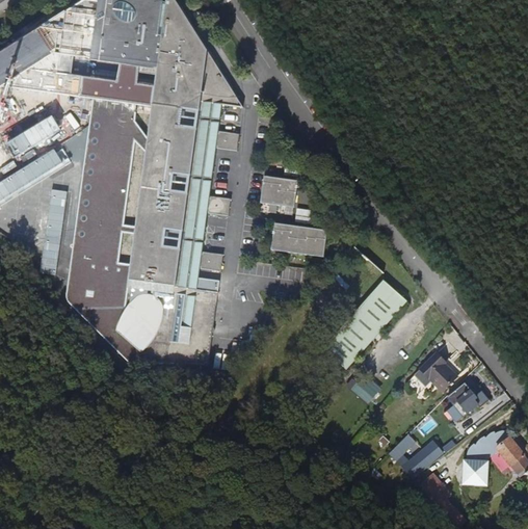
[(108,309),(120,320),(116,324),(141,346),(149,358),(207,361),(216,289),(195,286),(198,266),(219,269),(221,252),(201,249),(206,211),(227,213),(229,197),(208,194),(215,146),(236,149),(238,132),(218,130),(221,104),(242,105),(176,0),(81,0),(63,11),(74,26),(28,55),(18,40),(0,51),(0,84),(80,96),(82,75),(71,73),(74,54),(91,56),(93,51),(121,56),(120,60),(106,131),(126,134),(121,183),(139,194),(130,263),(135,268),(134,278),(112,262),(108,309)]
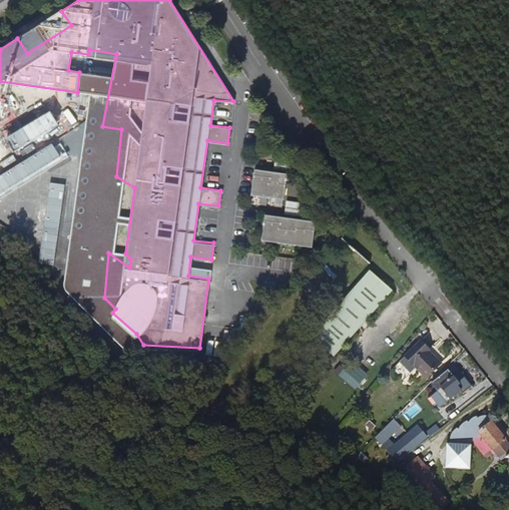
[(27,53),(71,25),(61,11),(17,38),(27,53)]
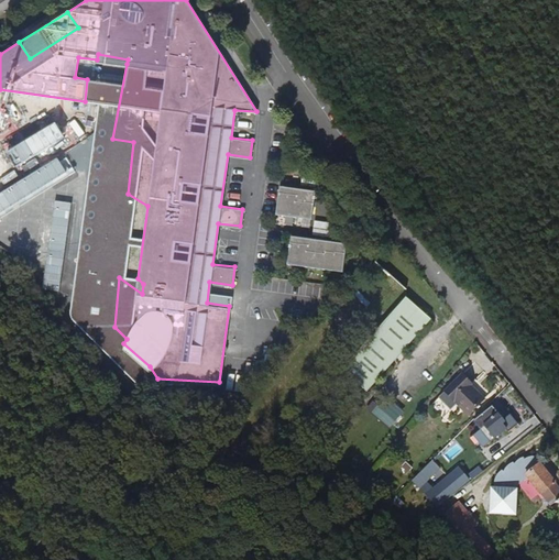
[(128,59),(98,54),(97,59),(127,64),(128,59)]
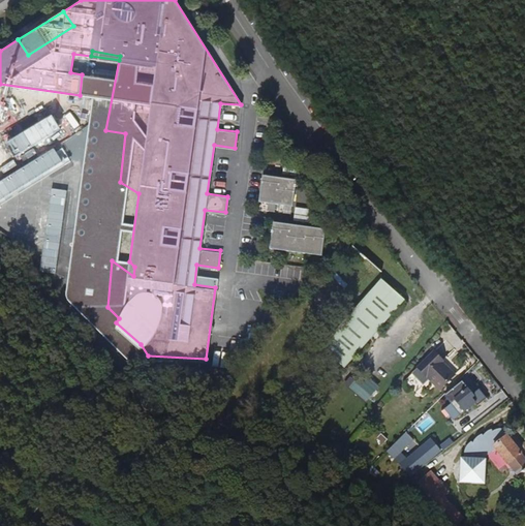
[(129,261),(139,193),(120,182),(125,133),(105,130),(74,287),(89,291),(101,312),(115,323),(116,322),(119,318),(107,307),(112,260),(133,276),(134,267),(129,261)]
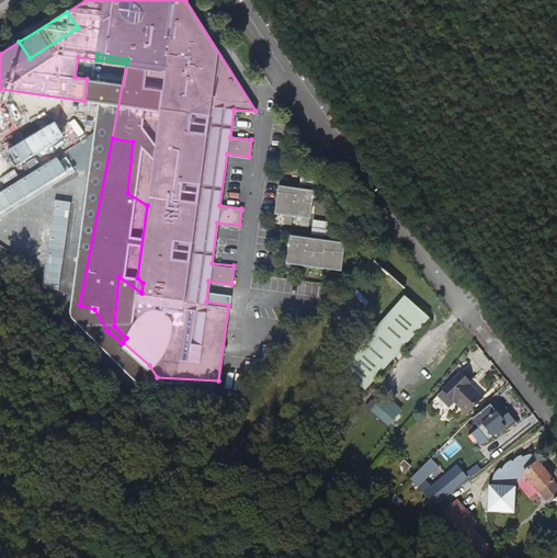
[(315,184),(317,170),(302,168),(299,182),(315,184)]
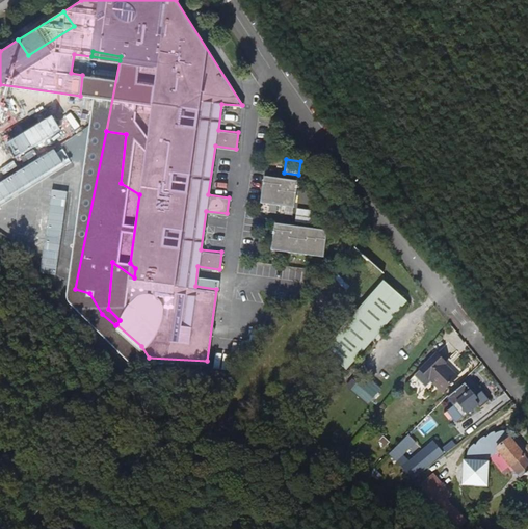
[(294,206),(297,179),(263,174),(259,201),(294,206)]
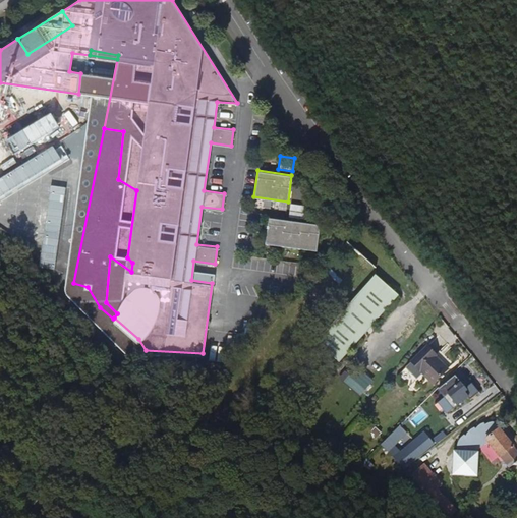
[(308,218),(310,205),(289,202),(287,215),(308,218)]
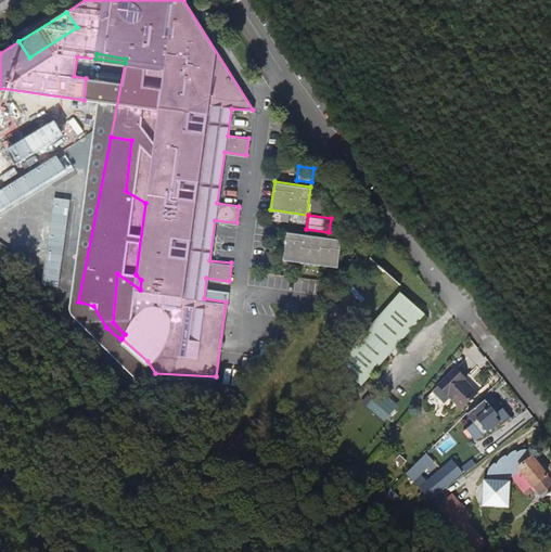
[(336,266),(340,239),(285,231),(281,259),(336,266)]
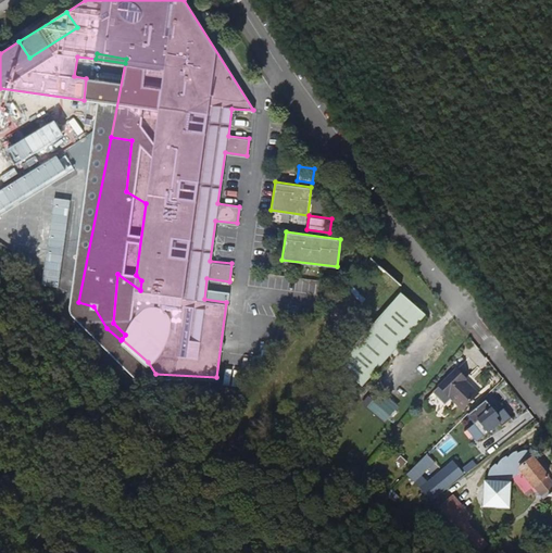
[(362,386),(425,314),(402,293),(339,365),(362,386)]
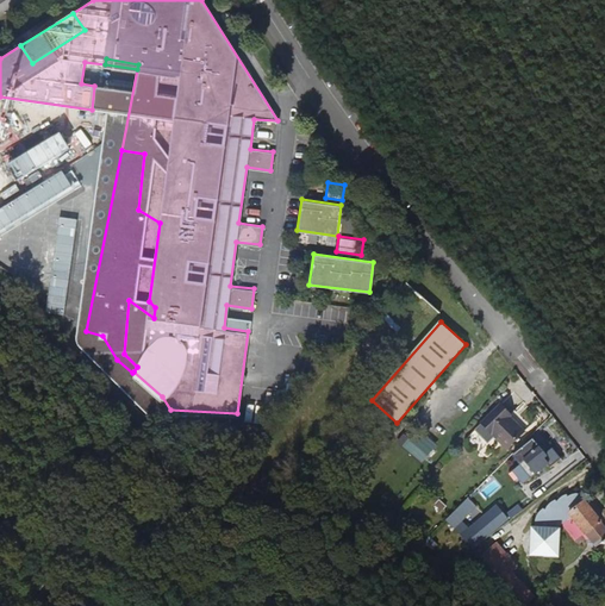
[(500,447),(518,429),(504,414),(505,414),(494,404),(471,428),(480,437),(486,432),(500,447)]
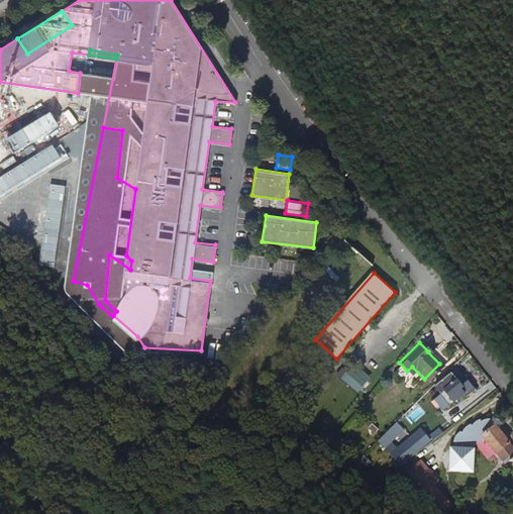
[(365,374),(340,357),(331,373),(355,388),(365,374)]
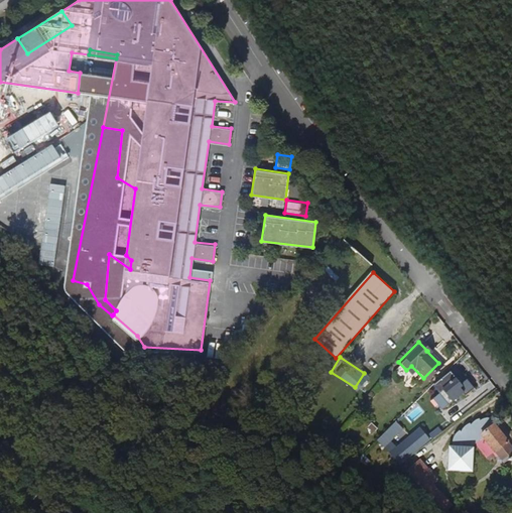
[(460,384),(448,370),(434,381),(449,399),(460,390),(457,386),(460,384)]
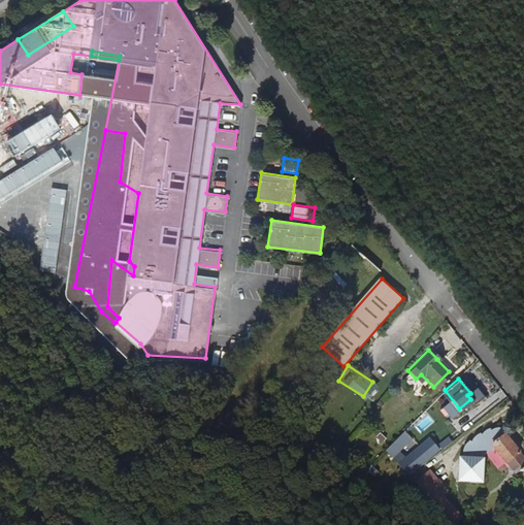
[(391,413),(378,399),(371,405),(385,419),(391,413)]
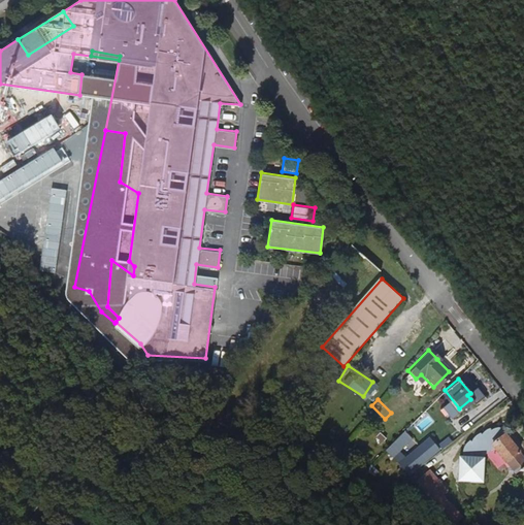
[(481,481),(482,456),(473,455),(487,444),(492,451),(494,449),(513,471),(523,461),(523,458),(502,431),(501,432),(496,426),(493,426),(487,428),(487,426),(483,428),(481,430),(478,433),(477,431),(472,434),(470,437),(468,440),(465,439),(463,443),(461,445),(460,448),(459,450),(459,454),(455,454),(454,479),(481,481)]
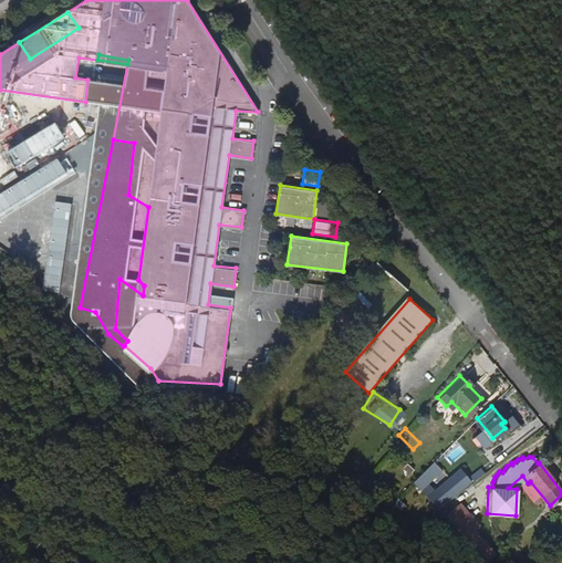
[(435,508),(465,485),(450,469),(428,492),(420,486),(435,471),(427,464),(409,480),(435,508)]
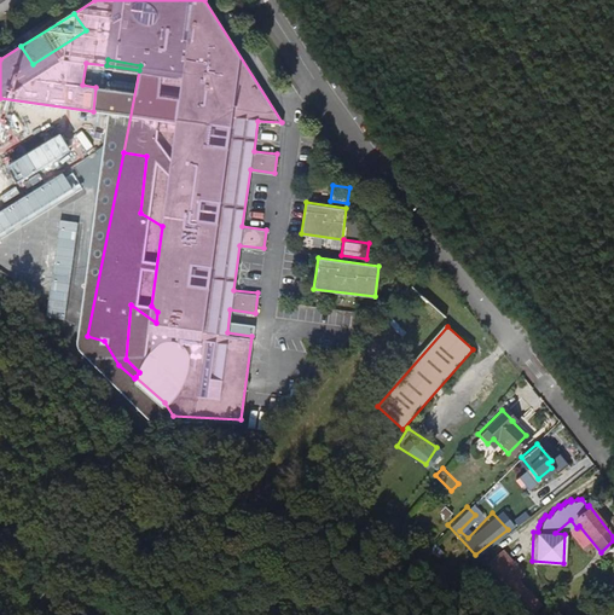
[(514,522),(523,515),(519,508),(509,515),(514,522)]
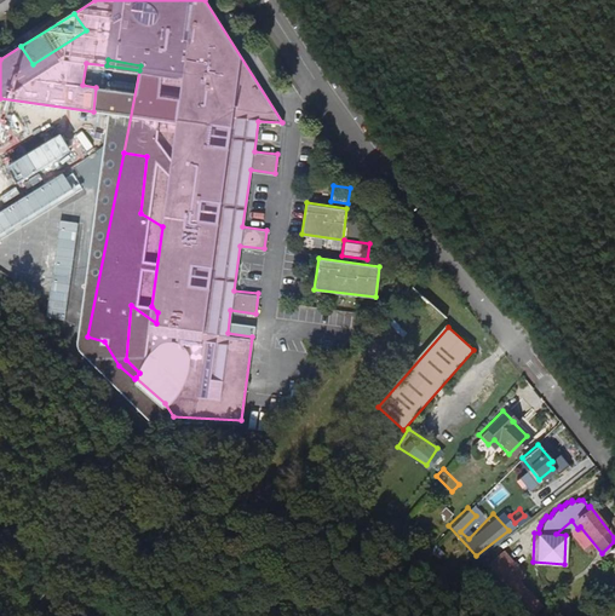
[(515,588),(506,579),(501,583),(510,593),(515,588)]
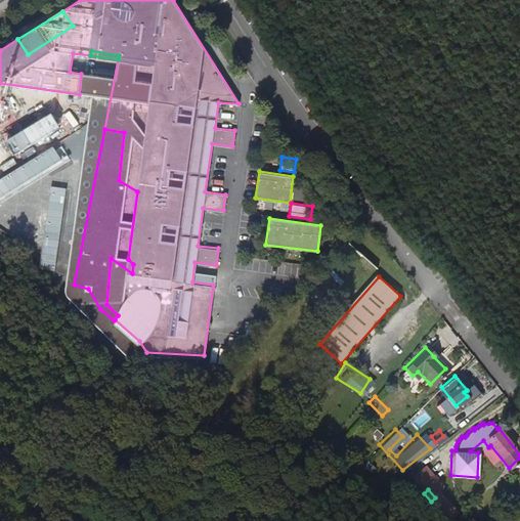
[(448,508),(437,495),(435,497),(431,502),(445,517),(449,513),(446,510),(448,508)]
